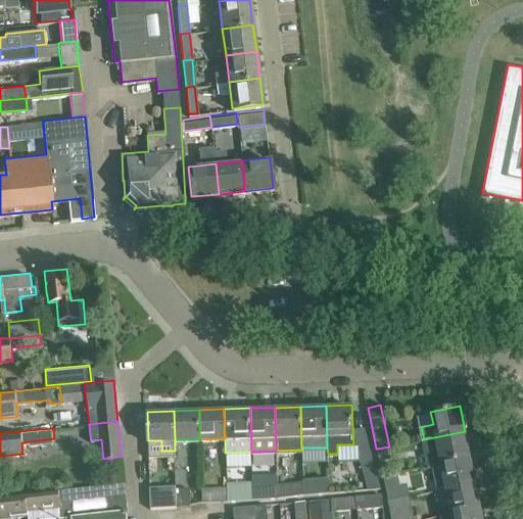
[(369,490),(380,488),(365,429),(353,432),(369,490)]
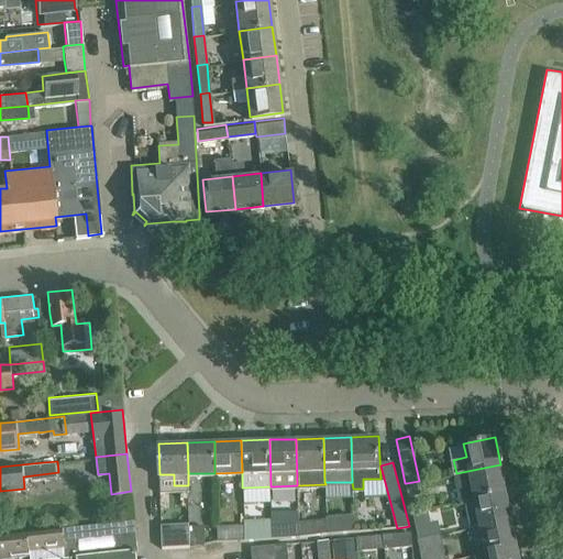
[(500,464),(456,473),(462,500),(466,500),(506,491),(500,464)]
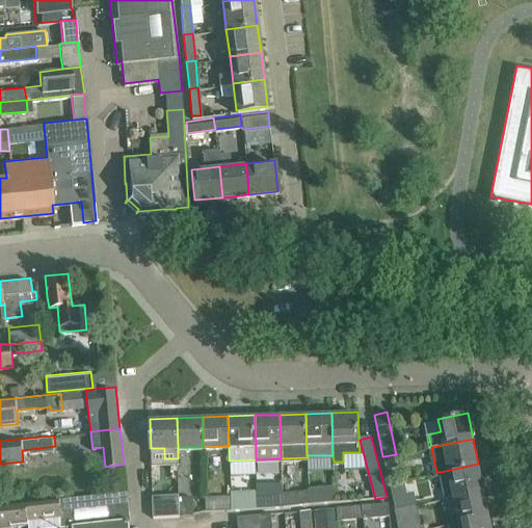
[(396,454),(383,456),(386,467),(401,464),(399,453),(396,454)]
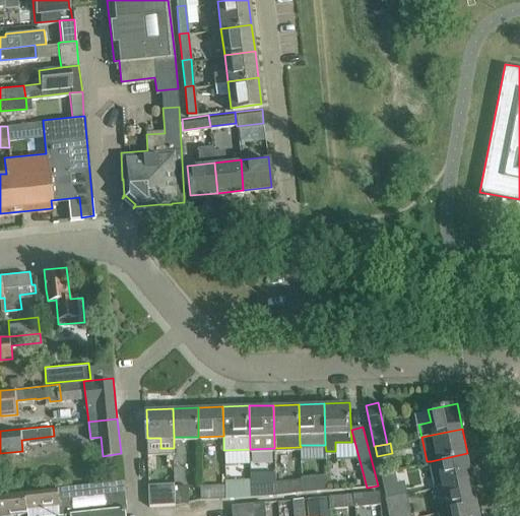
[(472,478),(467,453),(431,461),(436,487),(444,485),(472,478)]
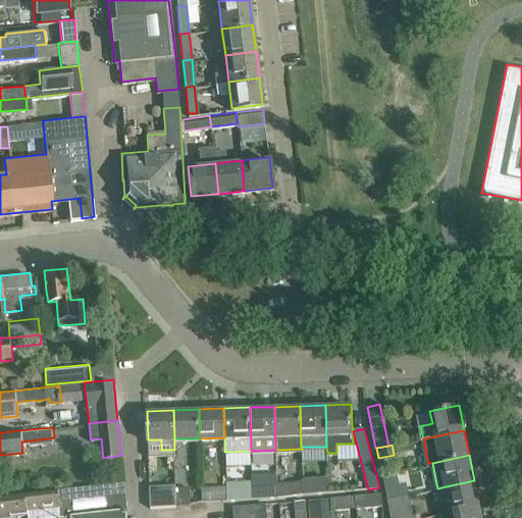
[(402,493),(398,469),(383,472),(388,496),(402,493)]
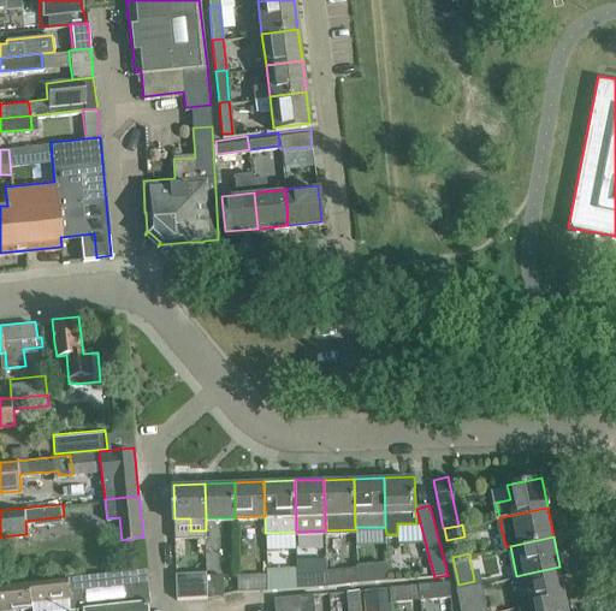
[(356,564),(357,580),(386,579),(386,562),(356,564)]
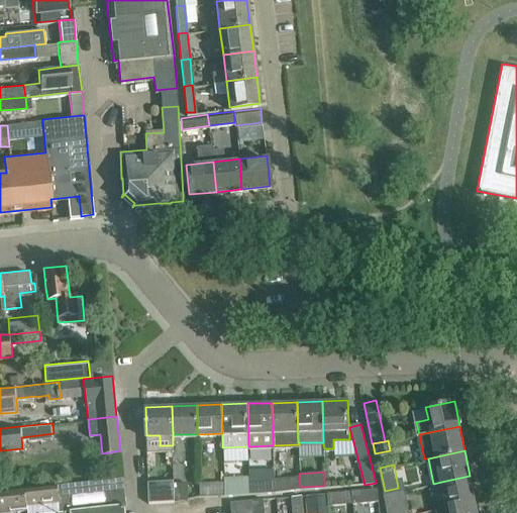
[(299,474),(274,476),(275,489),(300,487),(299,474)]
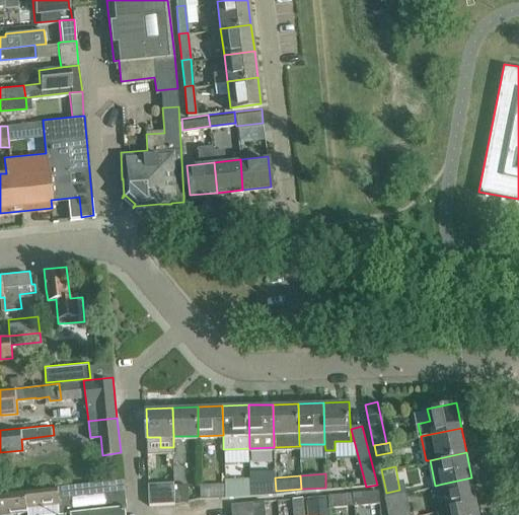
[(275,477),(249,479),(249,492),(276,491),(275,477)]
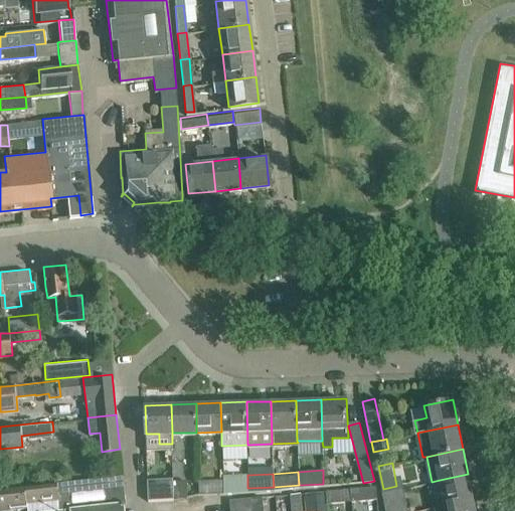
[(473,498),(468,474),(440,480),(445,504),(473,498)]
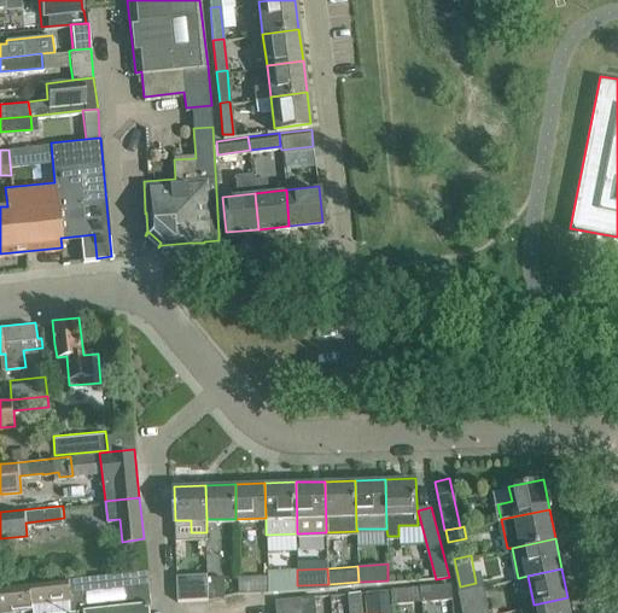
[(191,596),(208,595),(207,570),(190,570),(191,596)]
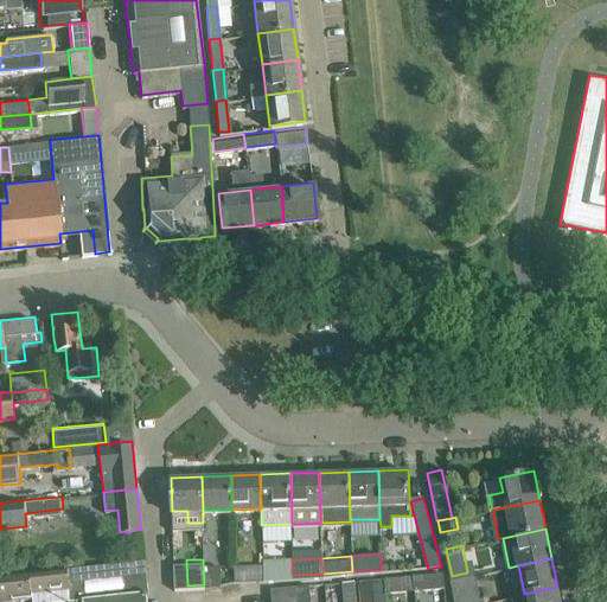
[(292,559),(262,562),(262,577),(292,575),(292,559)]
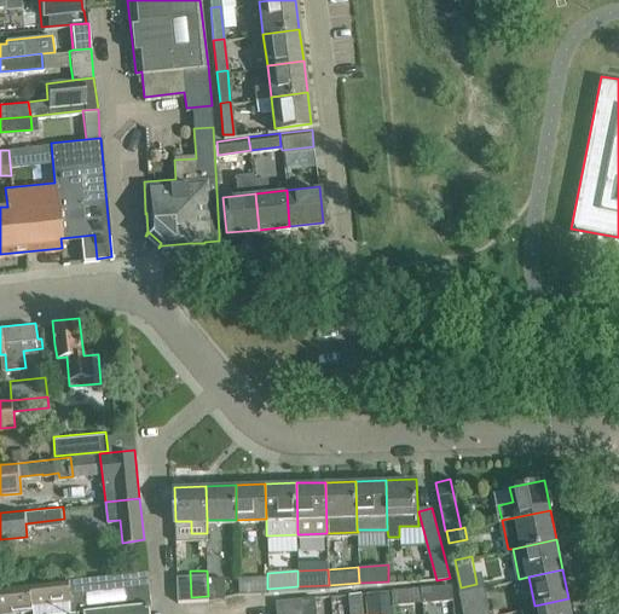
[(145,572),(16,585),(0,586),(0,613),(33,609),(32,598),(128,589),(128,591),(145,594),(148,594),(145,572)]
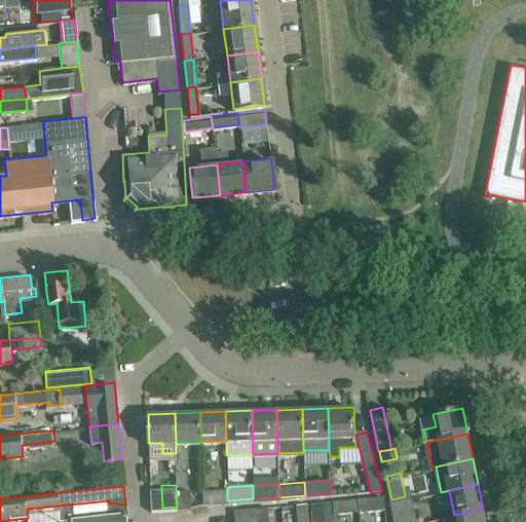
[(227,500),(227,487),(204,488),(205,501),(227,500)]
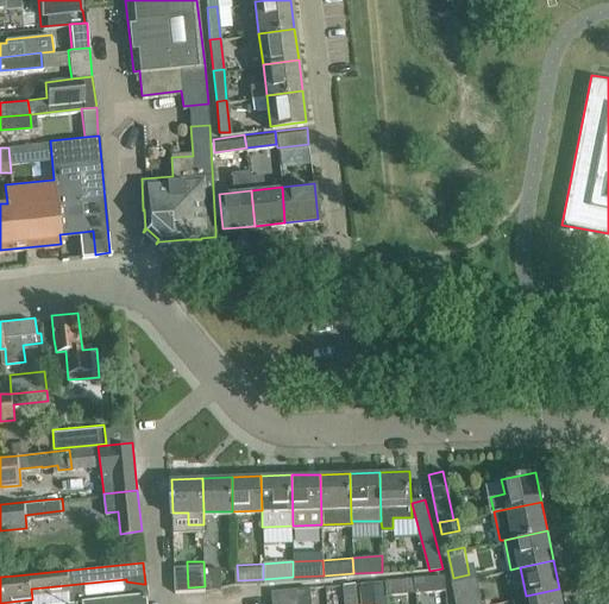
[(221,566),(205,567),(205,589),(206,587),(221,584),(221,566)]
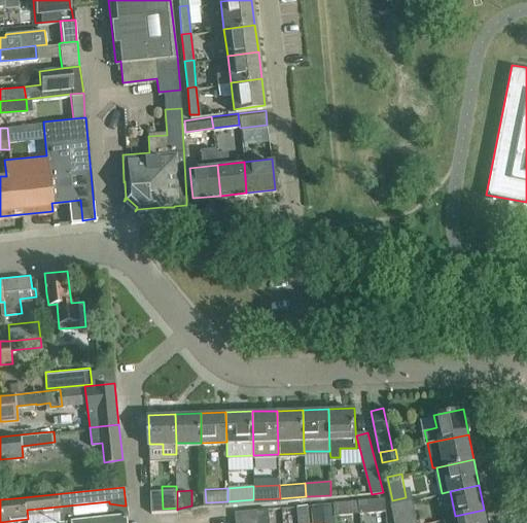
[(386,496),(358,498),(359,510),(387,508),(386,496)]
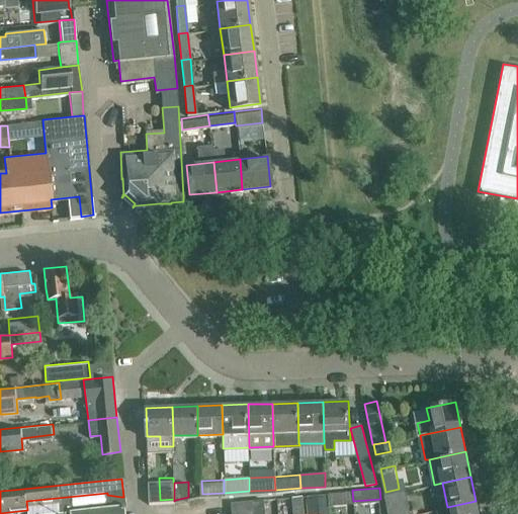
[(353,501),(352,490),(336,492),(336,503),(353,501)]
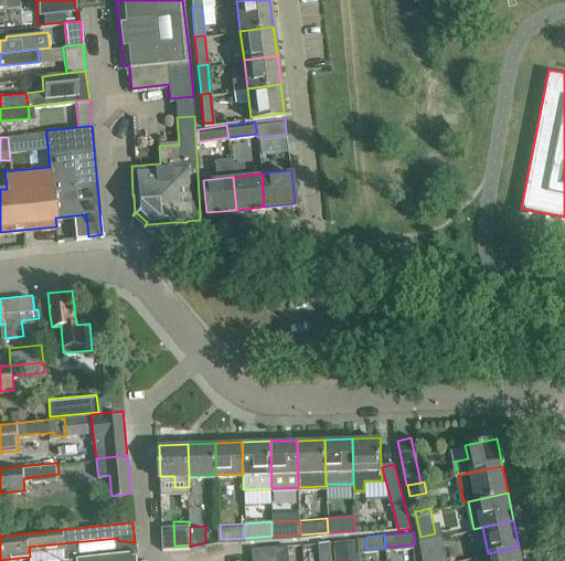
[(426,560),(450,560),(449,537),(425,539),(426,560)]
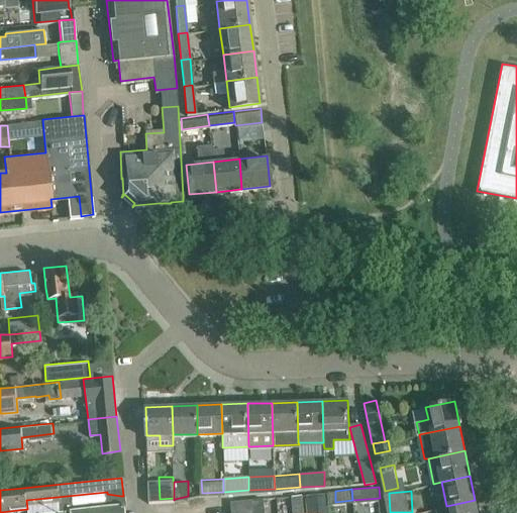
[(302,512),(300,493),(291,494),(292,512),(302,512)]
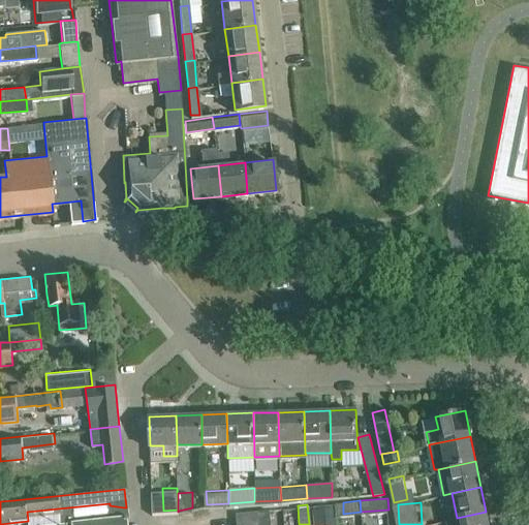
[(334,504),(313,506),(314,521),(335,519),(334,504)]
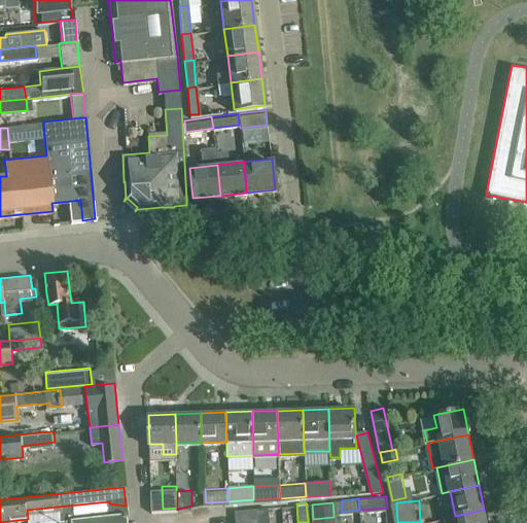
[(257,522),(256,511),(256,508),(237,509),(238,522),(257,522)]
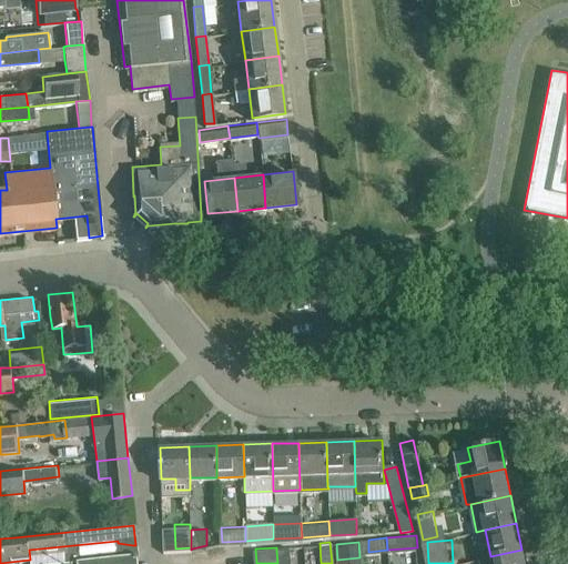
[(290,563),(290,550),(276,551),(277,563),(290,563)]
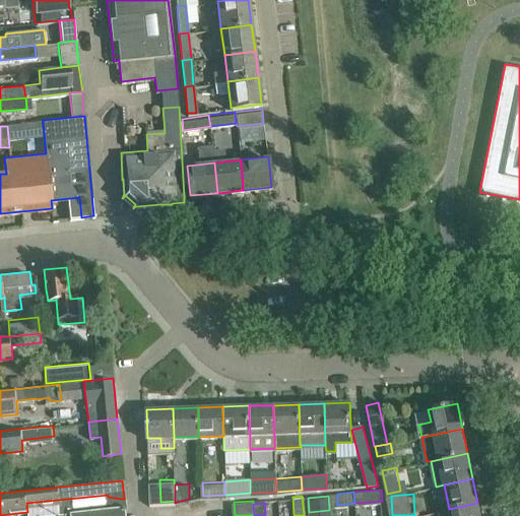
[(479,515),(477,503),(449,509),(450,515),(479,515)]
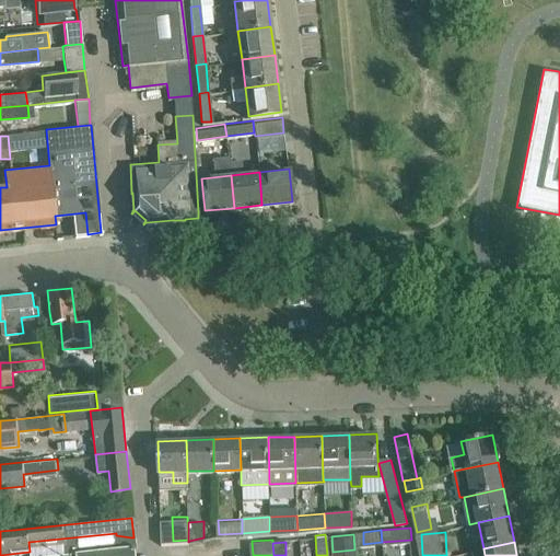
[(76,555),(135,555),(135,546),(76,553),(76,555)]
